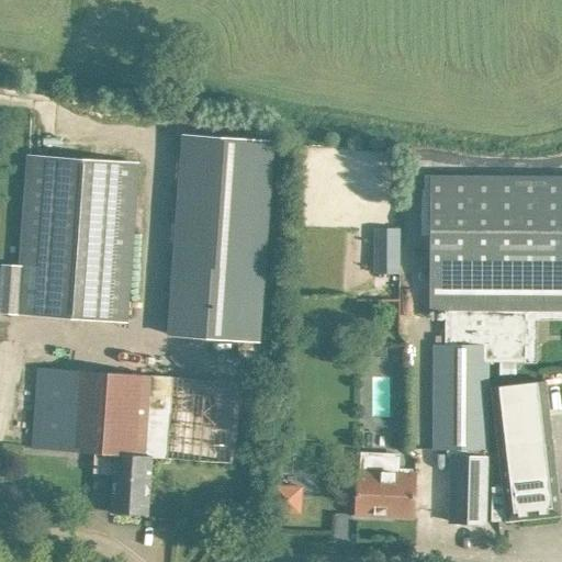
[(271,142),(183,135),(169,335),(256,340),(271,142)]
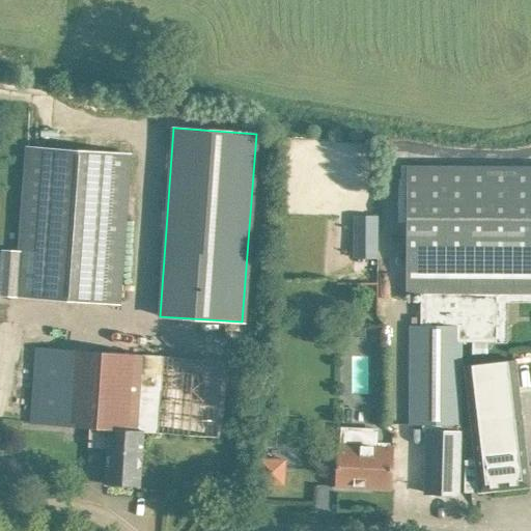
[(21,253),(1,251),(0,264),(0,295),(117,304),(128,155),(28,147),(21,253)]
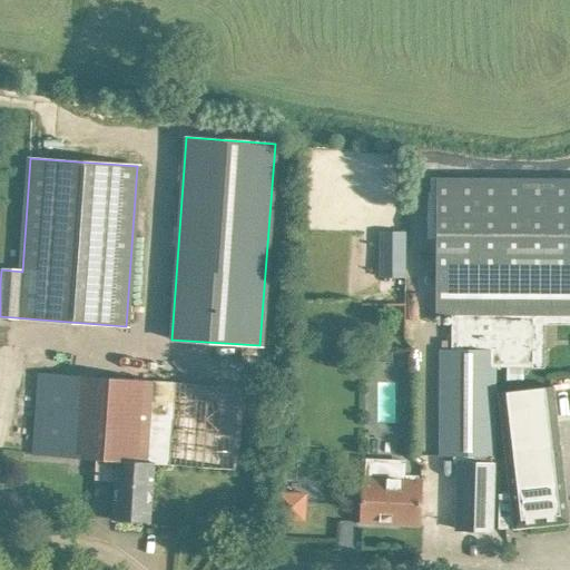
[(440,457),(457,457),(494,457),(495,367),(532,367),(532,366),(539,367),(543,363),(543,351),(539,346),(532,346),(533,316),(569,315),(569,178),(436,178),(435,315),(451,316),(451,317),(457,317),(455,349),(451,349),(451,350),(440,350),(440,457)]
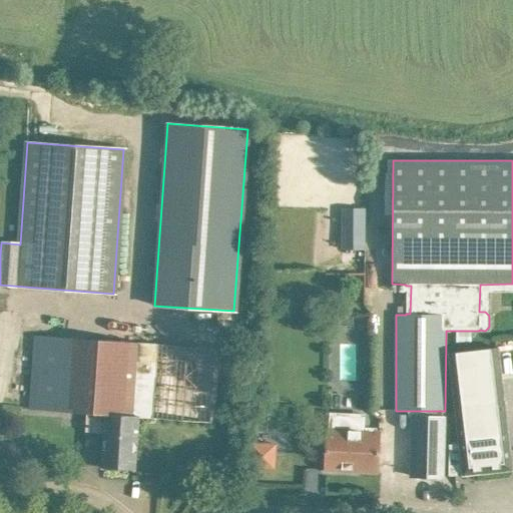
[(366,211),(341,211),(341,249),(366,250),(366,211)]
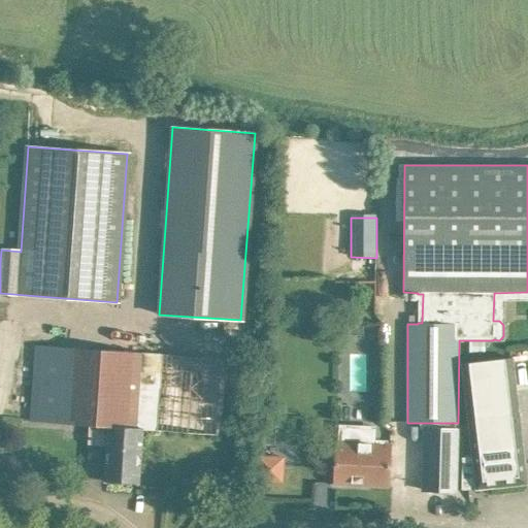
[(218,434),(224,359),(35,345),(30,421),(109,427),(105,482),(138,484),(142,429),(218,434)]
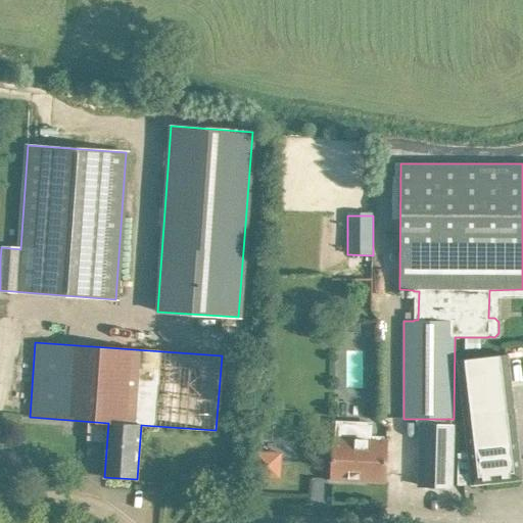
[(470,465),(458,466),(457,485),(472,483),(472,484),(521,478),(507,355),(492,357),(459,361),(470,465)]
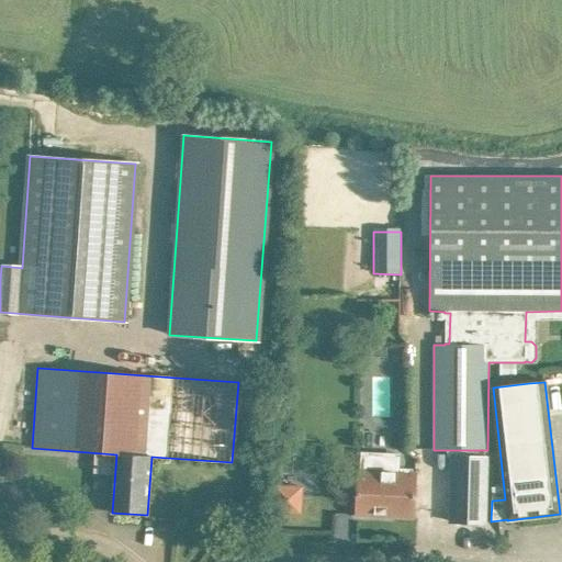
[(487,450),(450,450),(449,521),(485,523),(487,450)]
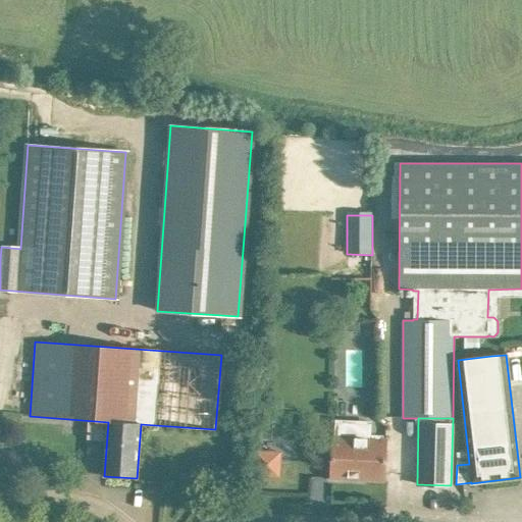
[(330,479),(360,480),(360,474),(384,475),(385,447),(369,446),(369,435),(371,435),(372,426),(338,424),(338,444),(332,444),(330,479)]
